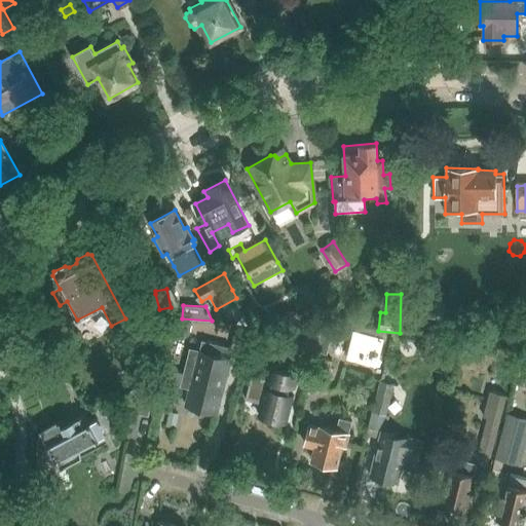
[(11,320),(13,311),(0,307),(0,322),(2,326),(9,322),(11,320)]
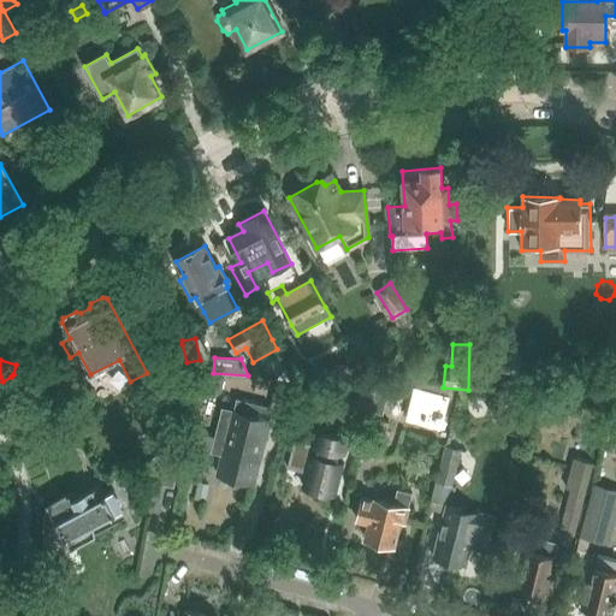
[(327,363),(326,379),(344,381),(345,365),(327,363)]
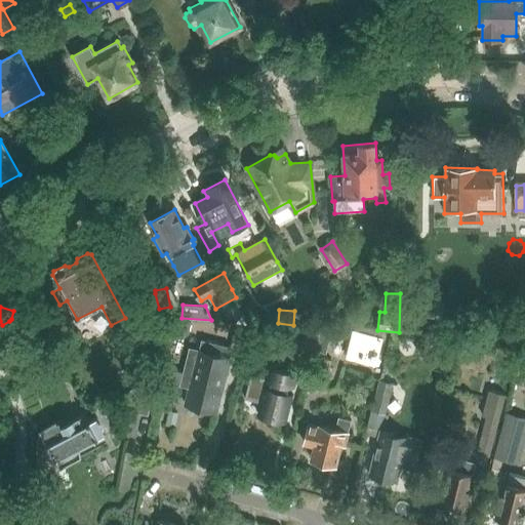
[(177,319),(174,331),(186,334),(190,322),(177,319)]
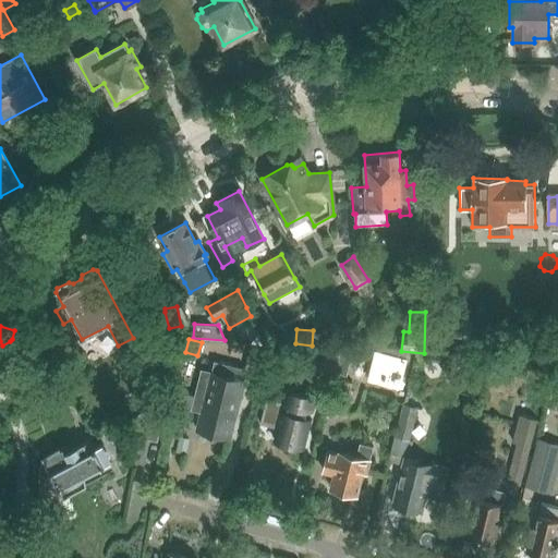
[(244,371),(256,374),(263,346),(251,343),(244,371)]
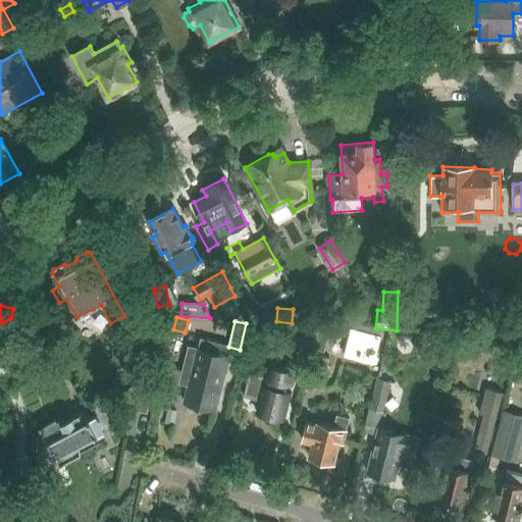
[(308,321),(304,338),(315,341),(319,323),(308,321)]
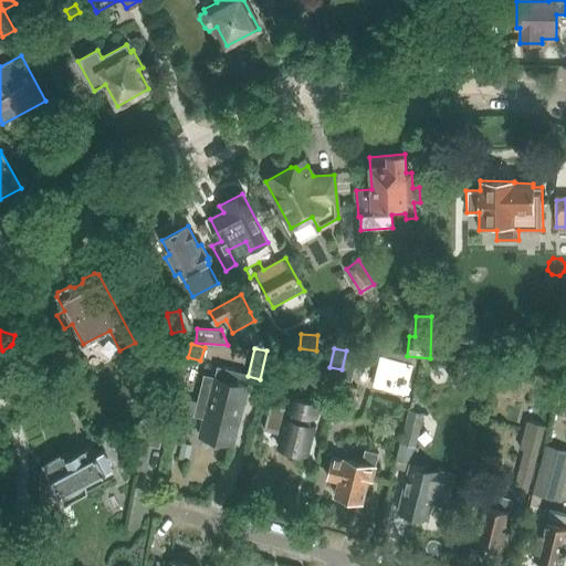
[(346,350),(342,369),(353,373),(357,354),(346,350)]
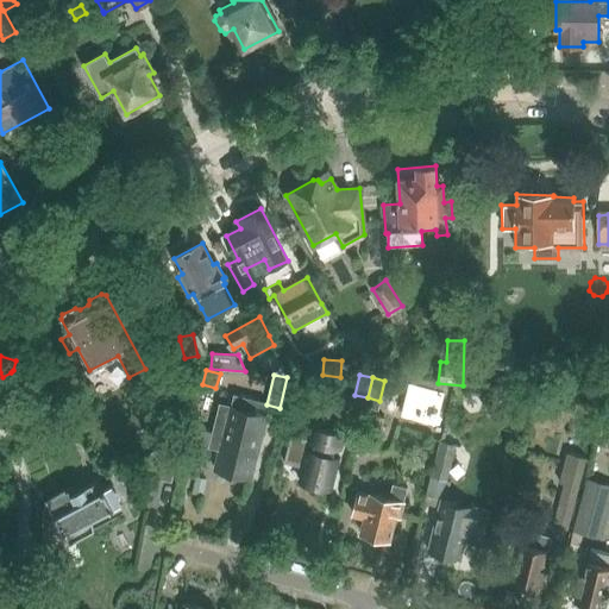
[(415,377),(413,384),(443,391),(444,384),(415,377)]
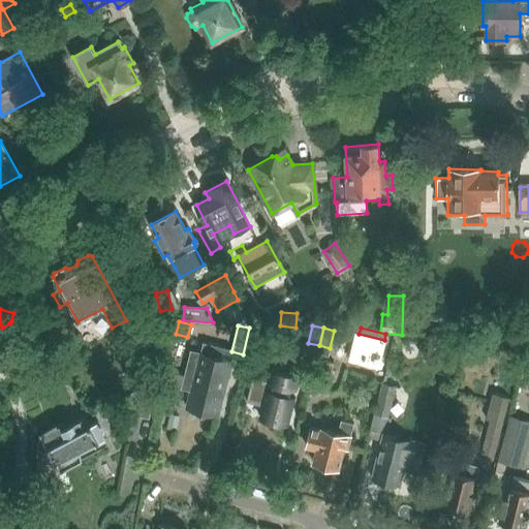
[(348,362),(379,370),(386,341),(384,340),(359,334),(355,333),(348,362)]
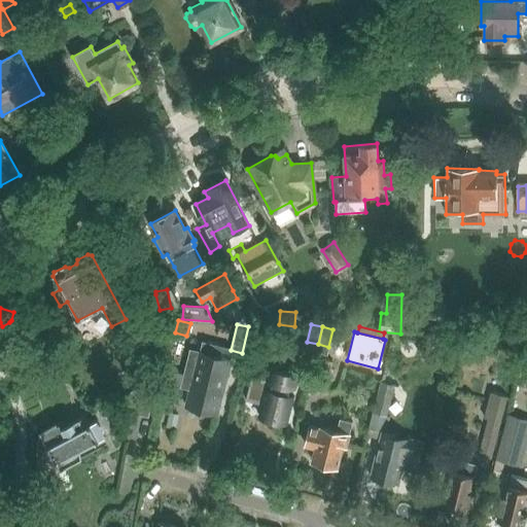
[(180,387),(190,389),(186,407),(217,415),(231,357),(227,357),(231,347),(203,341),(200,351),(189,348),(183,375),(182,380),(180,387)]
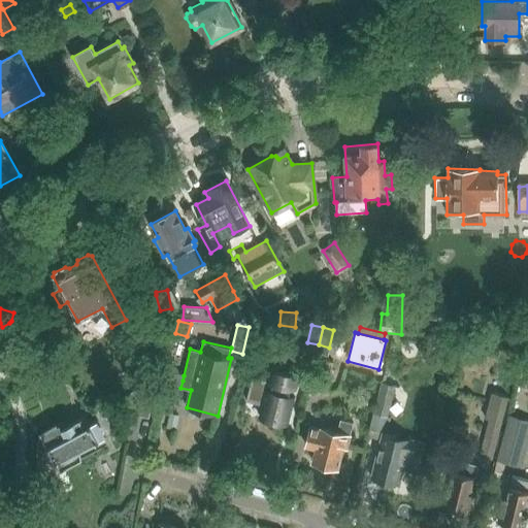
[(272,381),(253,376),(246,400),(262,404),(260,417),(288,424),(294,396),(290,395),(291,388),(296,389),(299,375),(275,369),(272,381)]
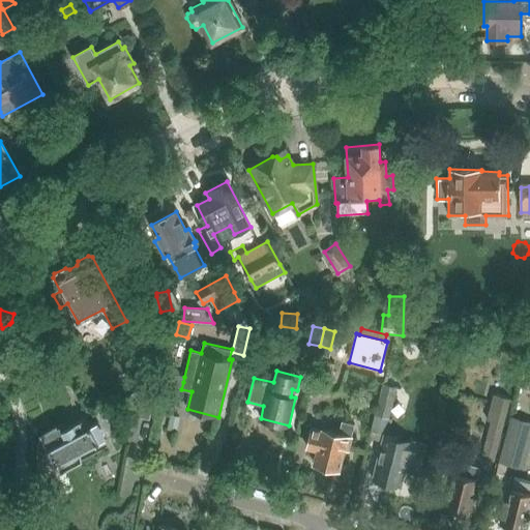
[(170,386),(181,389),(183,382),(184,377),(173,374),(170,386)]
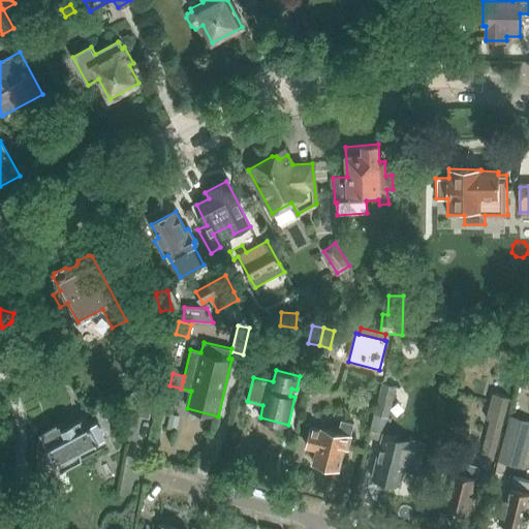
[(382,383),(370,430),(382,433),(386,417),(394,386),(392,386),(382,383)]
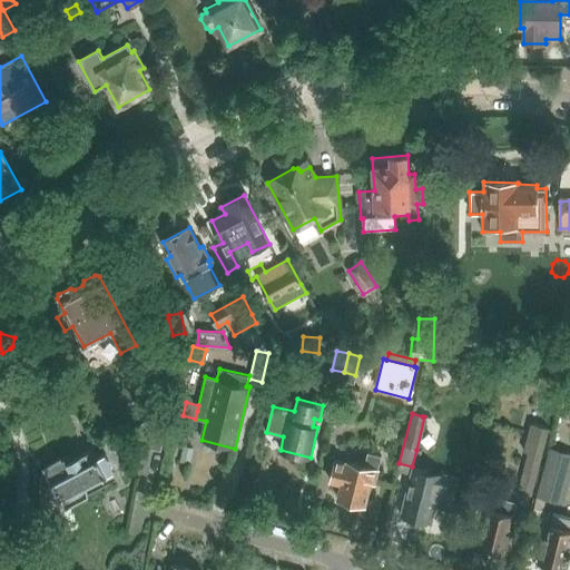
[(149,419),(129,429),(138,446),(161,451),(166,422),(149,419)]
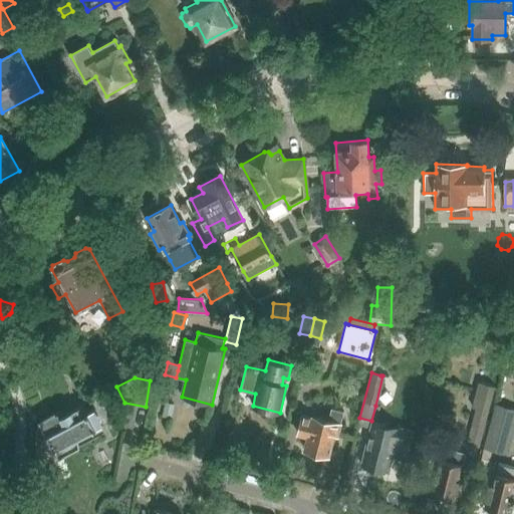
[(466,445),(478,449),(485,427),(489,413),(490,410),(495,387),(479,382),(471,409),(475,410),(466,445)]
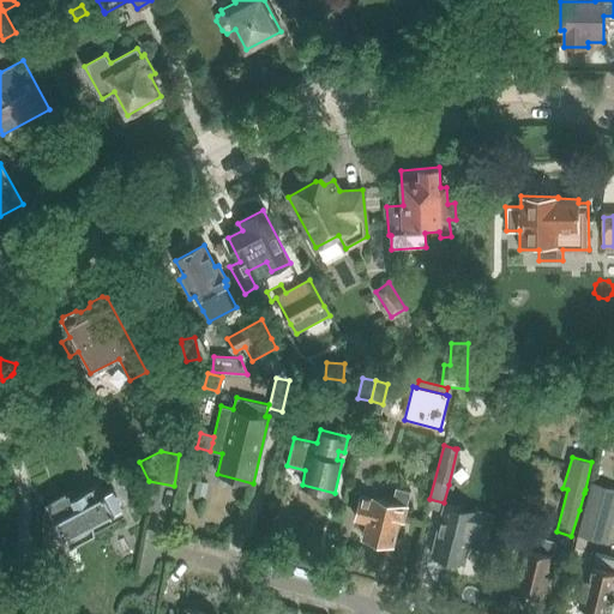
[(194,499),(203,500),(206,485),(198,482),(194,499)]
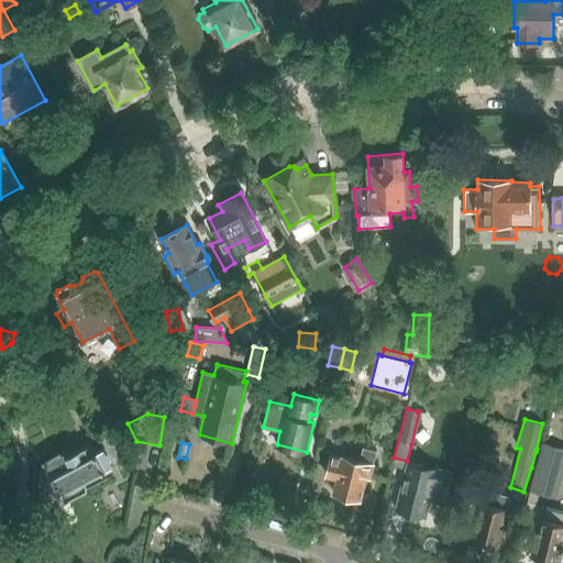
[(85,479),(108,467),(113,465),(105,448),(96,453),(91,443),(66,456),(64,451),(44,462),(46,465),(41,468),(39,494),(58,505),(80,494),(87,489),(85,479)]
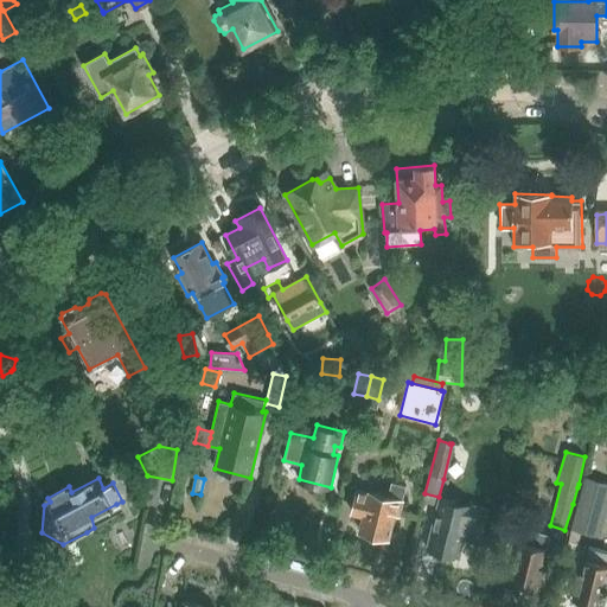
[(391,484),(388,498),(366,491),(366,492),(358,490),(352,513),(363,516),(359,530),(360,530),(364,536),(372,538),(378,535),(389,537),(395,513),(401,515),(404,502),(402,502),(406,487),(391,484)]
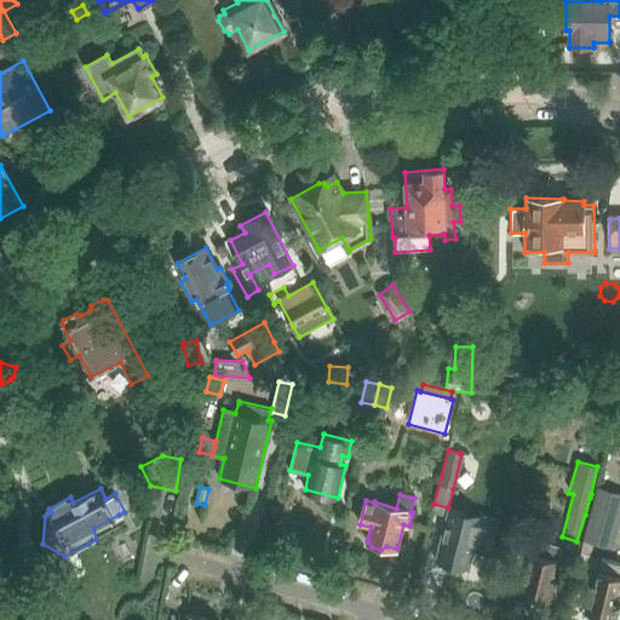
[(590,516),(584,540),(612,549),(619,523),(615,523),(619,507),(619,503),(591,494),(590,498),(585,515),(590,516)]
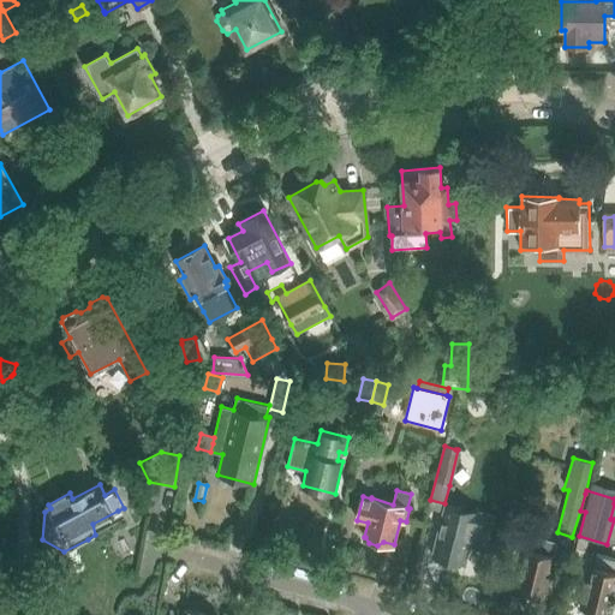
[(446,513),(434,556),(447,560),(447,561),(454,563),(455,562),(464,565),(467,549),(485,553),(495,514),(478,511),(478,512),(451,505),(448,503),(446,513)]
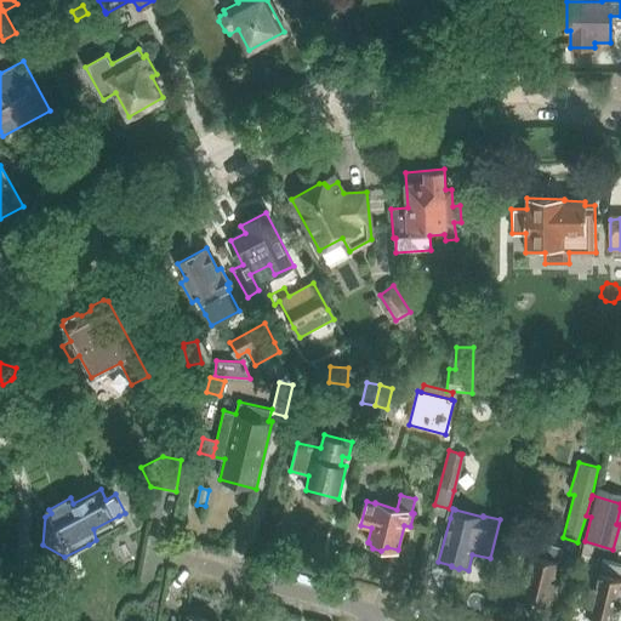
[(517,571),(525,574),(519,597),(551,605),(562,562),(556,560),(559,547),(525,537),(517,571)]
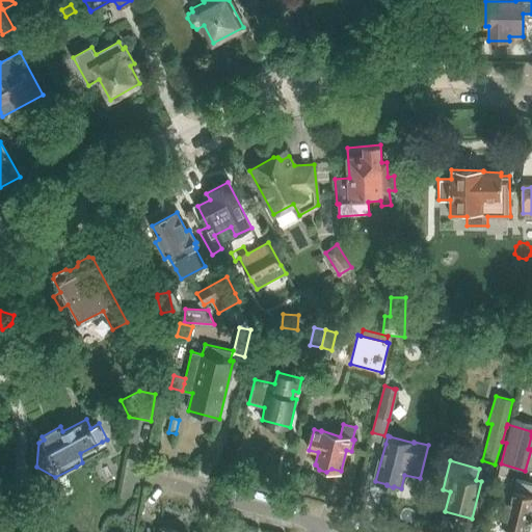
[(528,531),(531,517),(531,484),(514,479),(502,527),(513,530),(514,531),(528,531)]
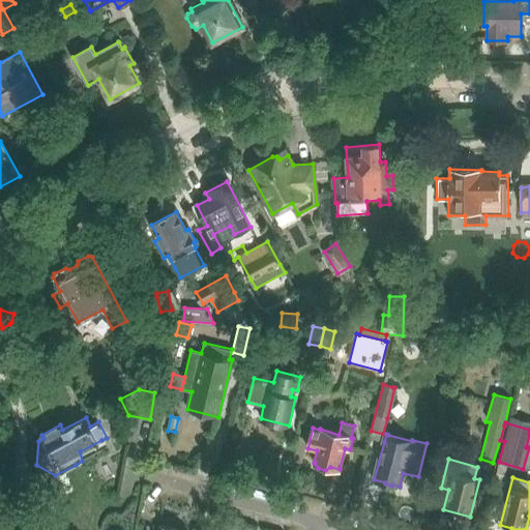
[(60,489),(42,498),(49,509),(64,502),(60,489)]
